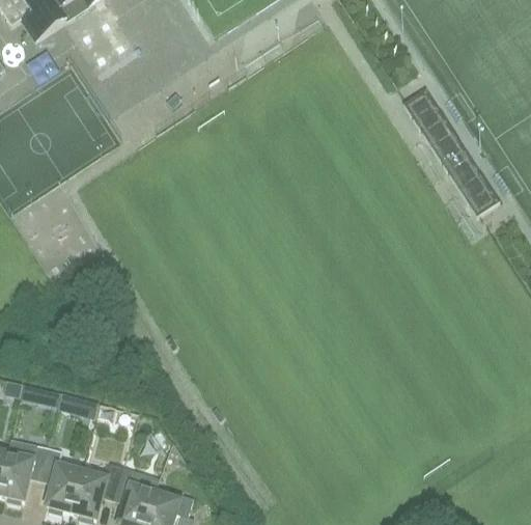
[(22,18),(36,38),(88,5),(95,0),(0,0),(0,7),(11,25),(22,18)]
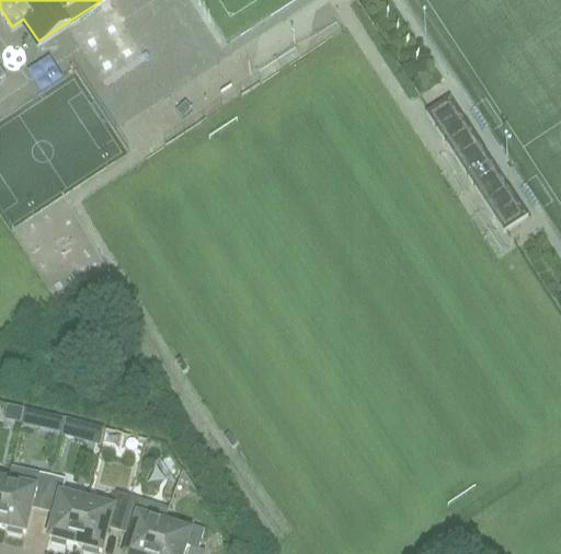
[(77,147),(104,120),(57,69),(30,95),(77,147)]
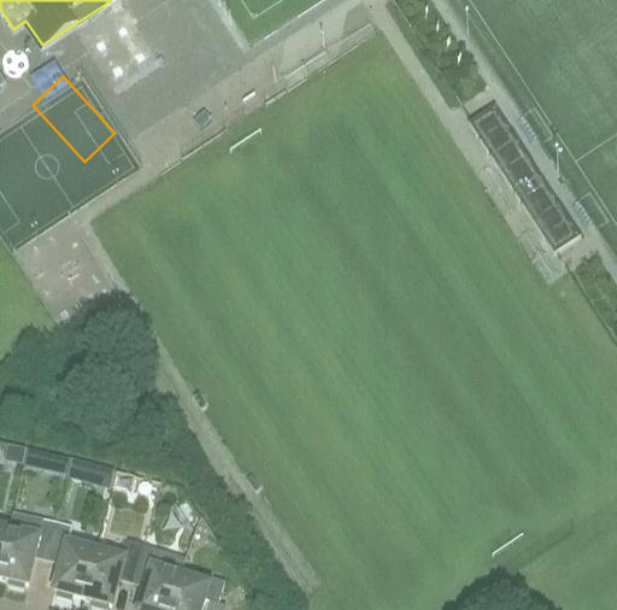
[(581,233),(495,101),(468,119),(554,251),(557,248),(581,233)]
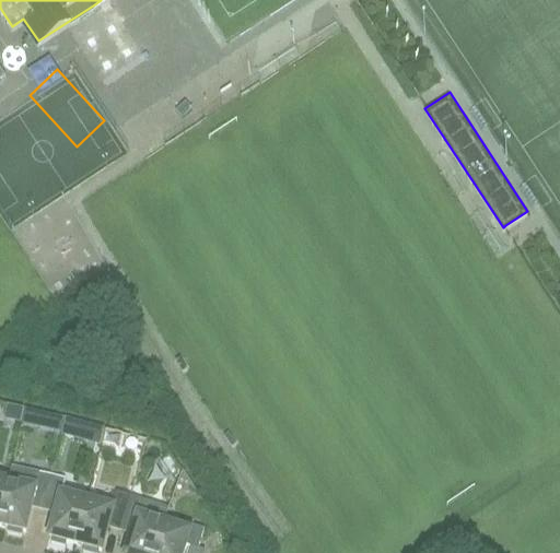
[(508,130),(494,138),(501,150),(514,143),(508,130)]
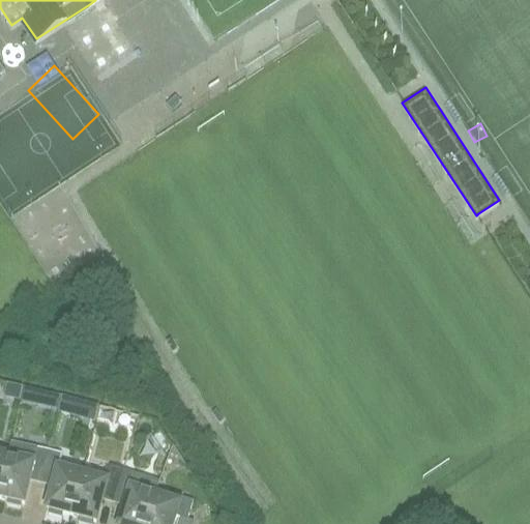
[(24,384),(21,399),(30,401),(33,387),(24,384)]
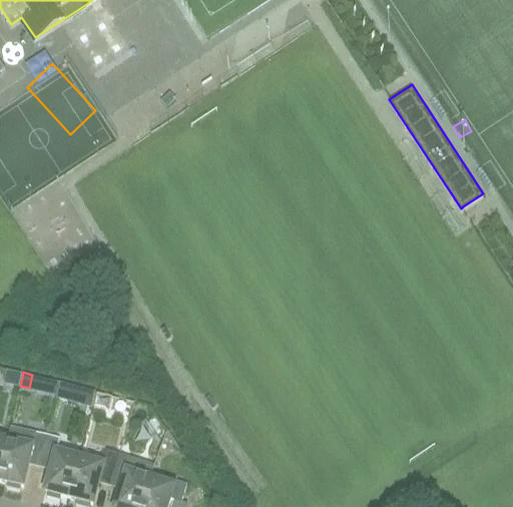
[(56,395),(56,397),(67,399),(70,384),(60,381),(56,395)]
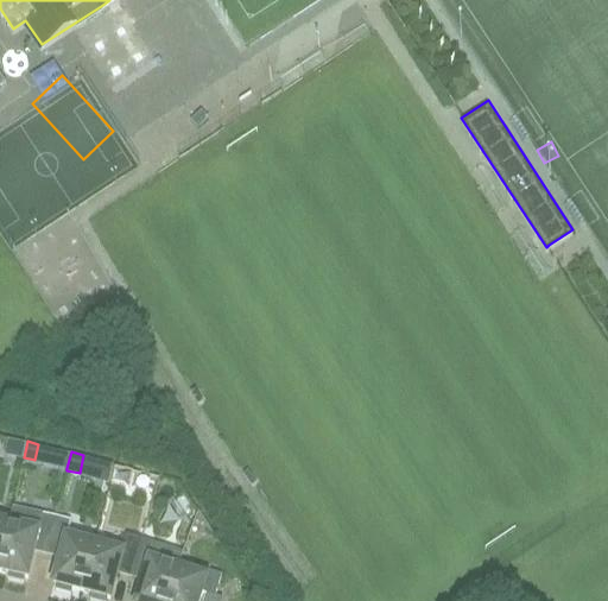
[(29,573),(35,542),(49,545),(54,523),(57,512),(42,508),(38,525),(10,518),(0,563),(0,565),(10,568),(8,574),(24,577),(25,571),(29,573)]
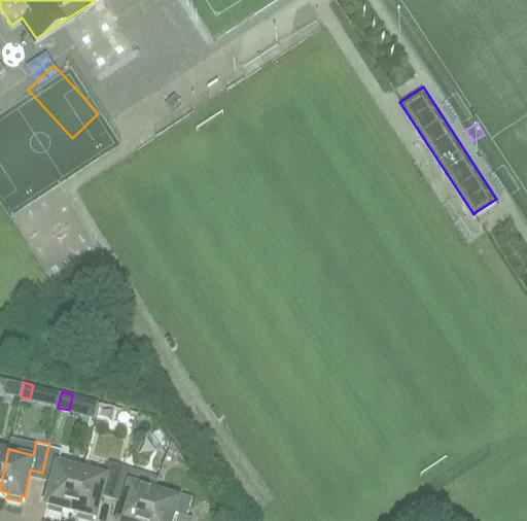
[(71,508),(82,467),(59,461),(62,447),(49,444),(46,453),(42,473),(54,476),(46,501),(49,501),(48,507),(62,511),(63,506),(71,508)]
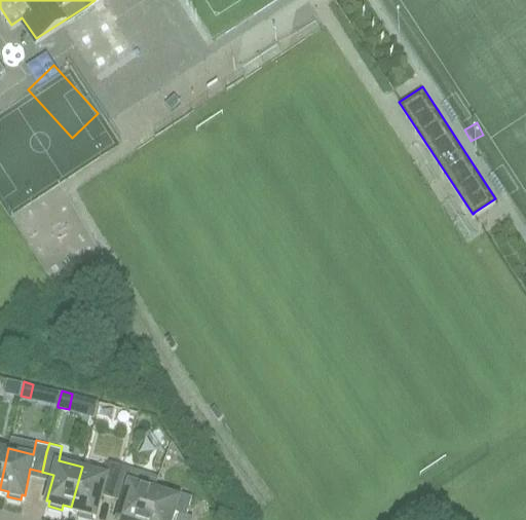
[(0,487),(8,448),(0,446),(0,487)]
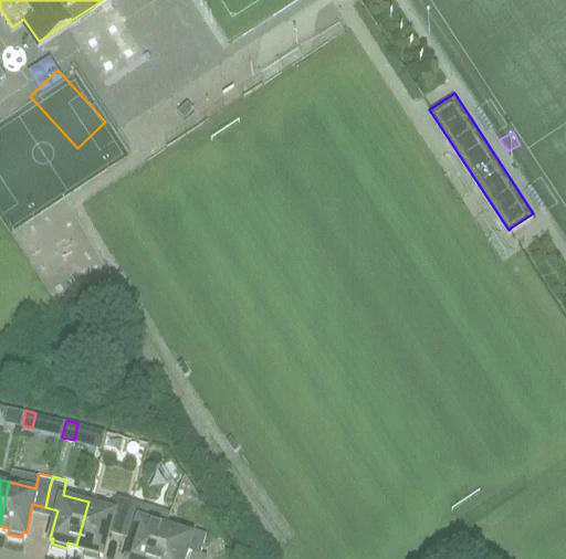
[(103,551),(111,524),(123,527),(125,518),(132,496),(117,493),(114,508),(88,502),(76,545),(85,547),(84,552),(98,556),(101,551),(103,551)]
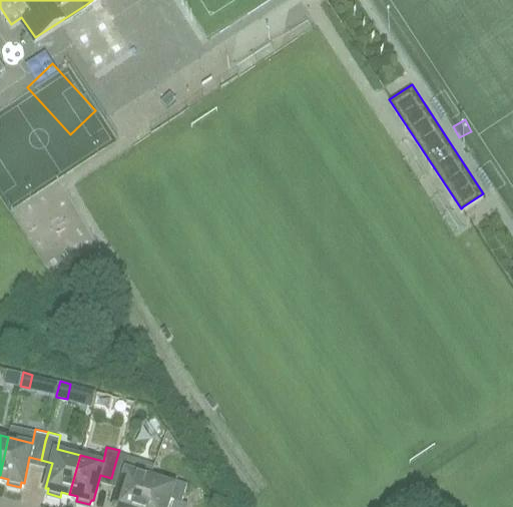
[(140,506),(147,486),(150,475),(127,468),(132,455),(119,450),(113,470),(111,478),(122,482),(114,506),(115,506),(140,506)]
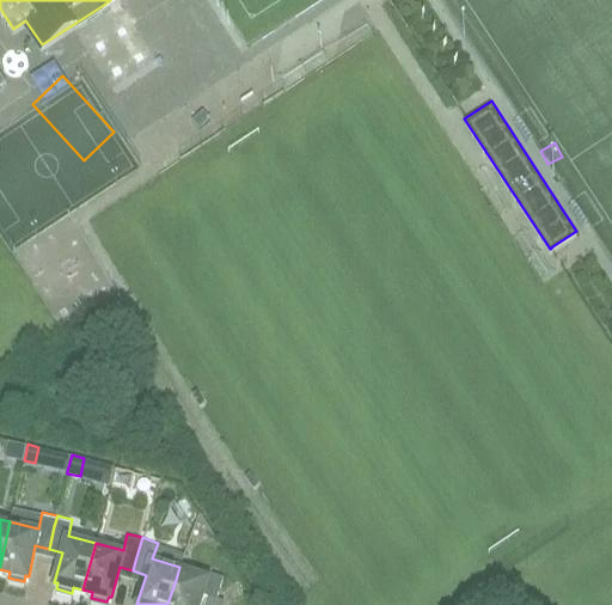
[(221,604),(224,598),(216,596),(224,574),(209,569),(207,575),(179,567),(176,580),(167,604),(221,604)]
